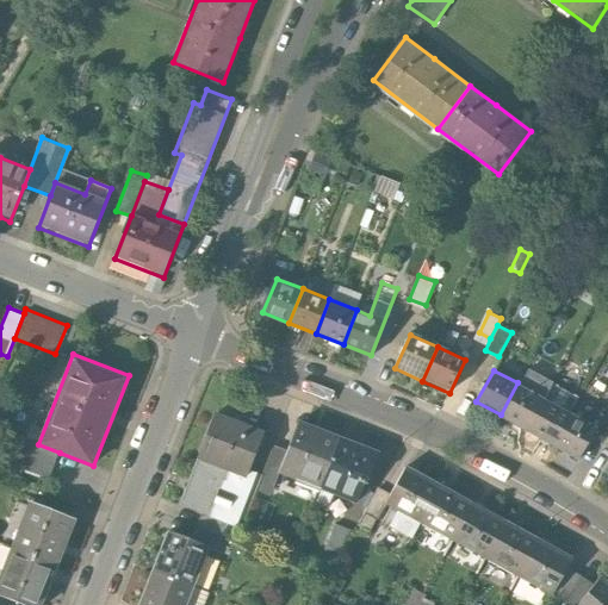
[(544,397),(517,382),(501,415),(526,429),(544,397)]
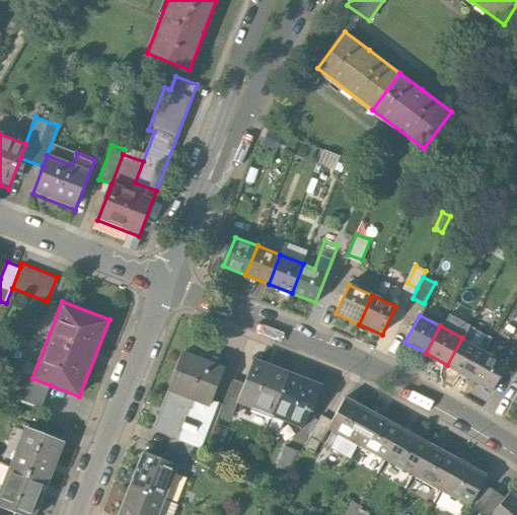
[(469,342),(462,338),(447,365),(469,376),(484,350),(481,348),(489,335),(476,327),(469,342)]
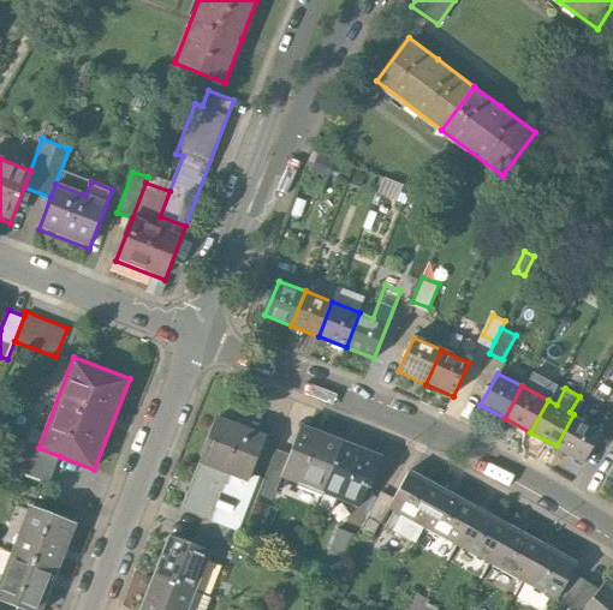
[(573,414),(557,446),(584,461),(608,418),(595,411),(589,422),(573,414)]
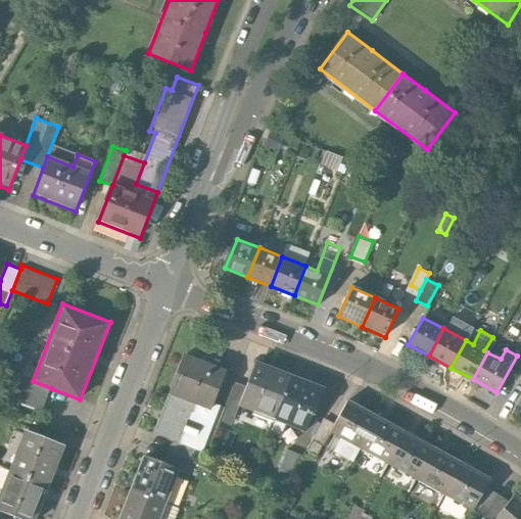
[(226,372),(183,356),(169,394),(210,410),(214,400),(226,372)]
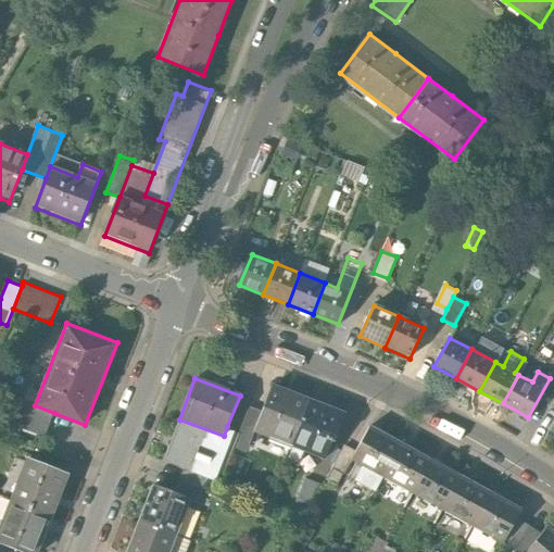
[(310,399),(272,385),(262,411),(253,433),(291,447),(310,399)]
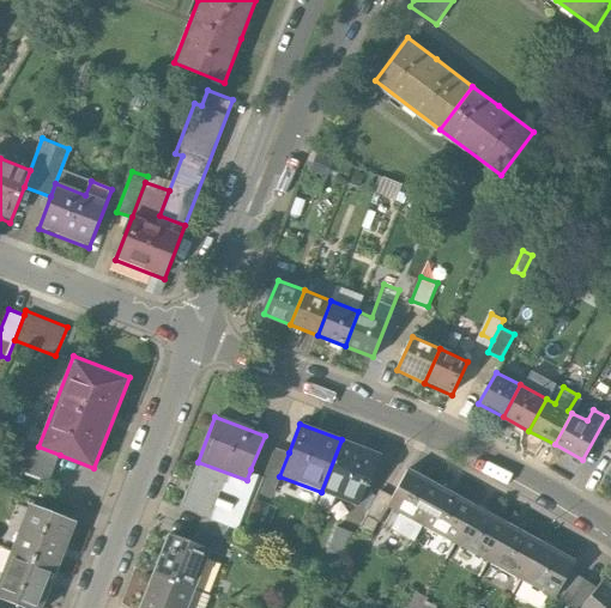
[(342,439),(321,492),(360,506),(380,454),(342,439)]
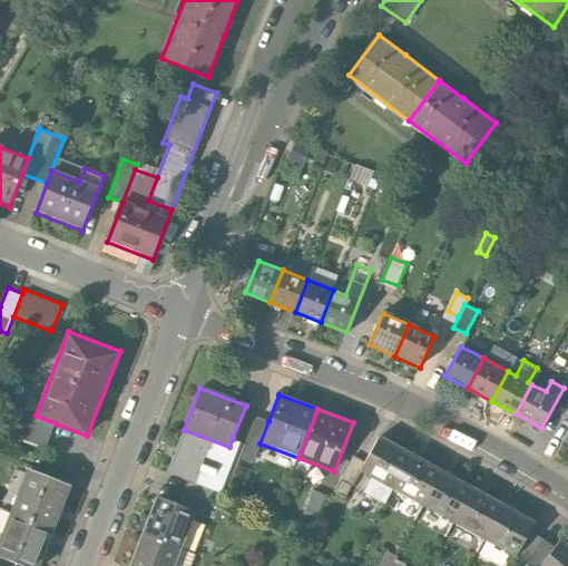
[(56,423),(36,416),(28,412),(19,435),(47,446),(56,423)]
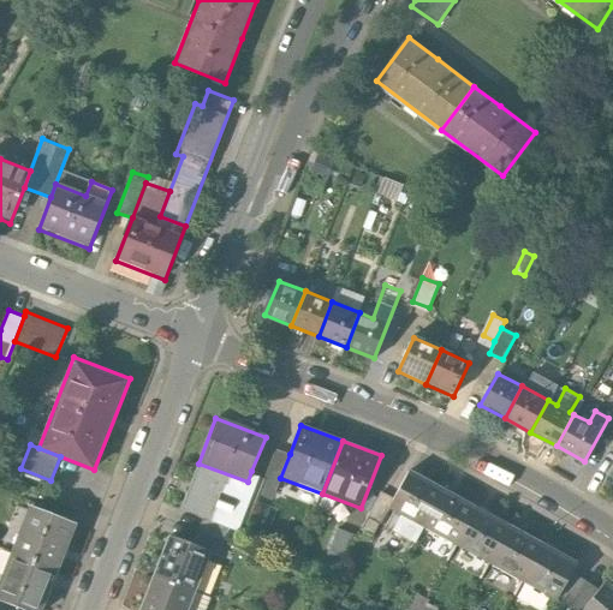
[(280,478),(290,454),(275,449),(266,476),(260,492),(273,498),(280,478)]
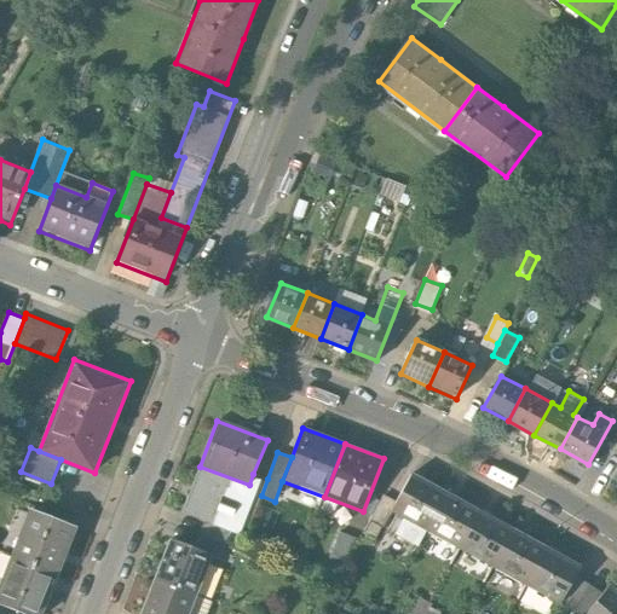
[(249,485),(200,467),(182,513),(246,536),(261,496),(267,479),(253,474),(249,485)]
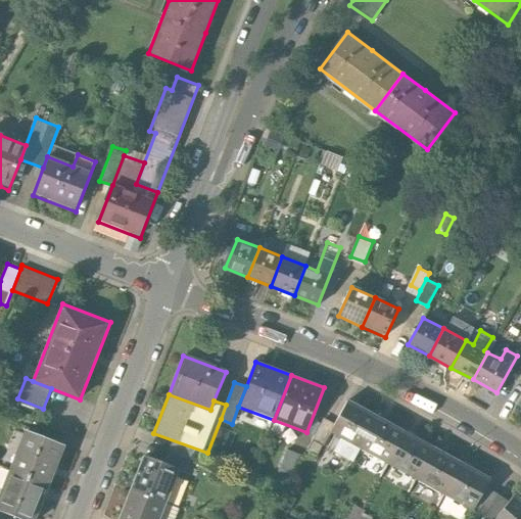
[(379,416),(348,399),(337,420),(330,433),(339,438),(334,449),(354,460),(361,449),(379,416)]
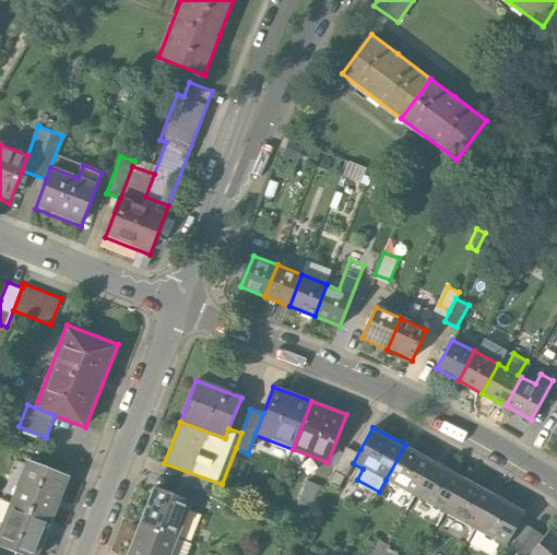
[(353,463),(360,449),(348,443),(329,477),(342,484),(353,463)]
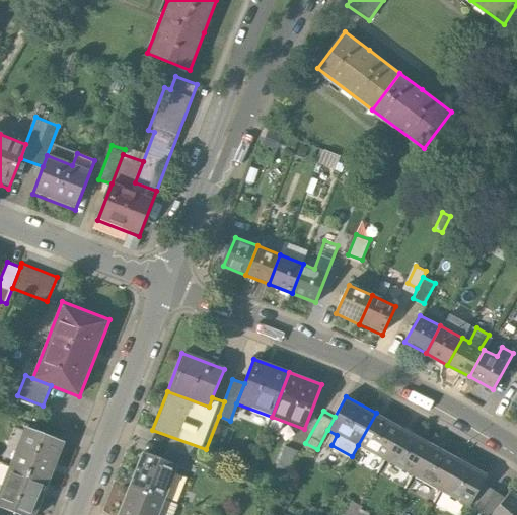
[(376,413),(358,445),(384,459),(402,427),(376,413)]
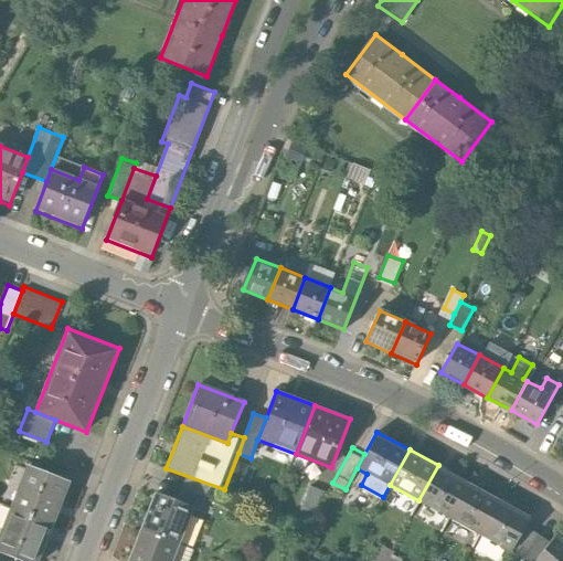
[(70,480),(28,464),(11,506),(53,524),(70,480)]
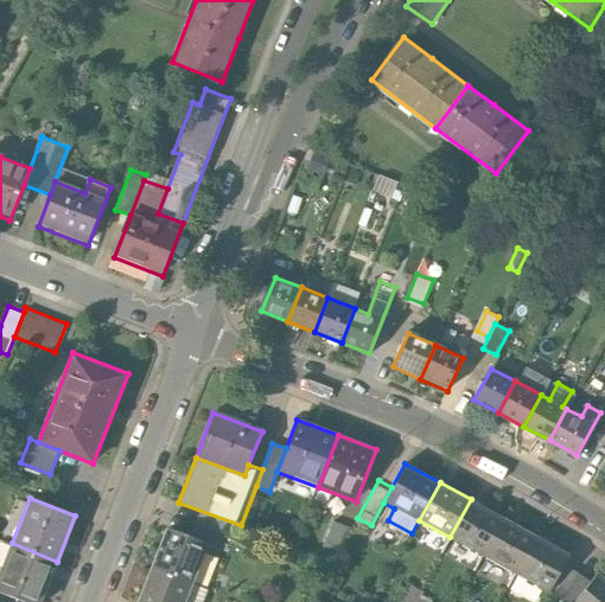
[(471,499),(450,537),(483,555),(504,517),(471,499)]
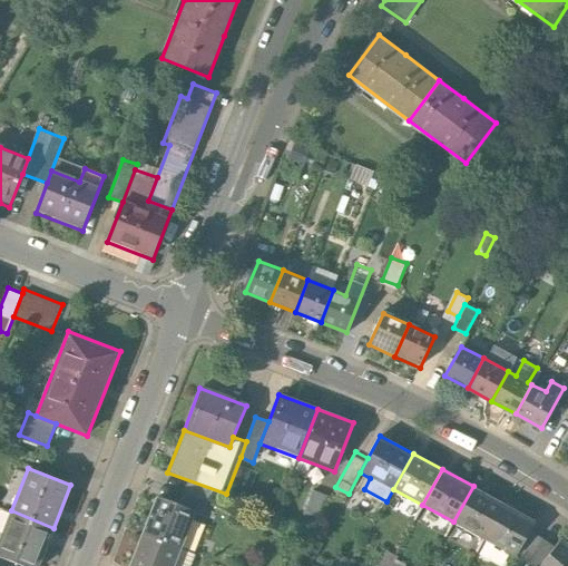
[(473,486),(453,521),(483,538),(503,503),(473,486)]
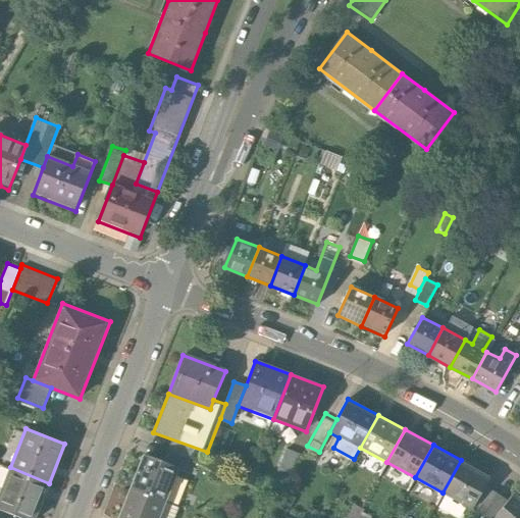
[(301,453),(287,448),(277,470),(289,474),(301,453)]
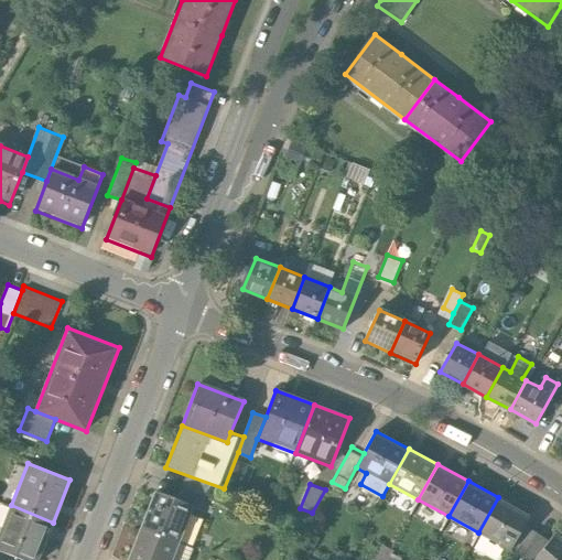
[(194,506),(157,492),(141,527),(180,542),(194,506)]
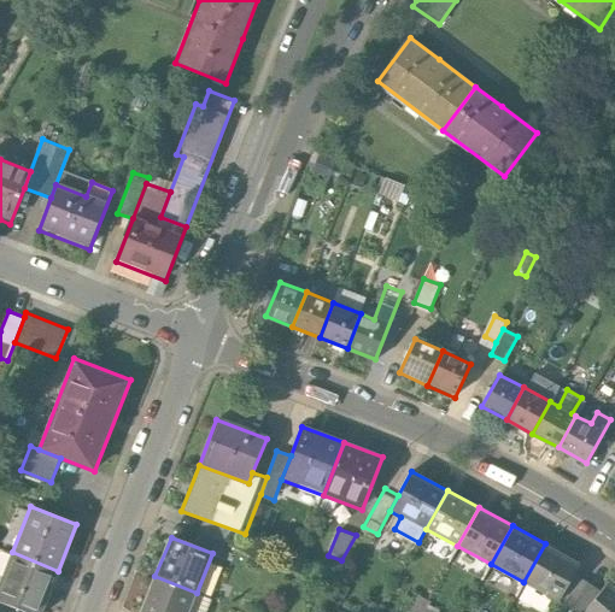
[(545,543),(523,582),(561,601),(577,575),(583,565),(545,543)]
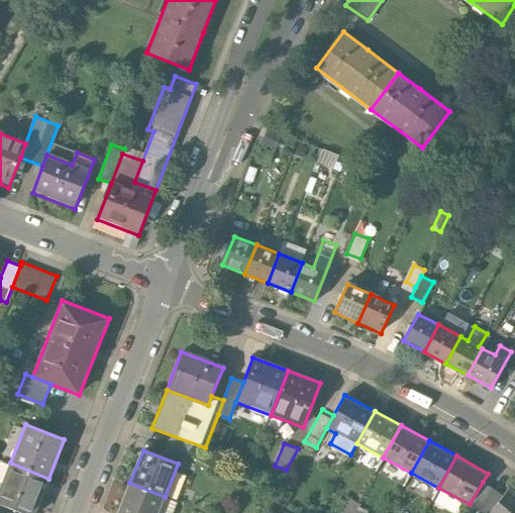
[(34,512),(48,479),(10,463),(0,488),(0,503),(24,512),(34,512)]
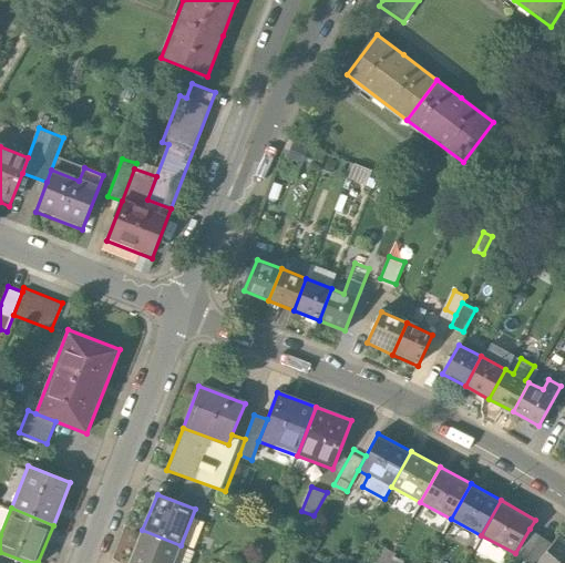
[(528,562),(537,562),(554,543),(530,529),(515,553),(528,562)]
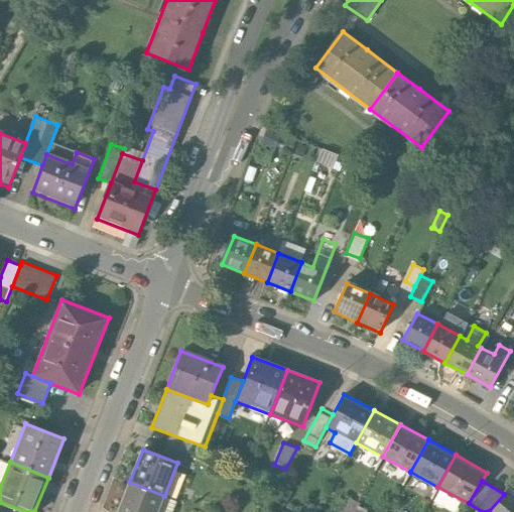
[(163,511),(159,510),(164,496),(129,482),(117,511),(163,511)]
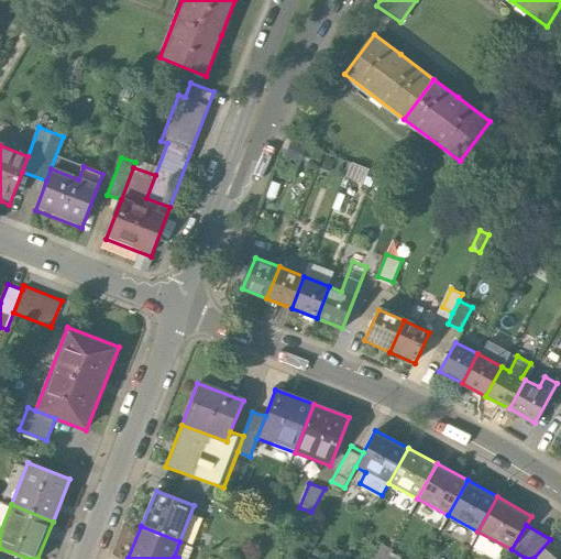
[(307,529),(300,543),(311,549),(319,536),(307,529)]
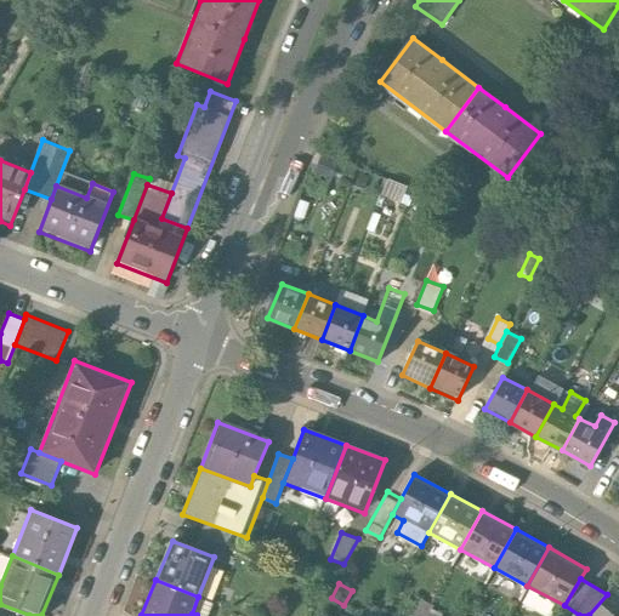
[(618,591),(613,587),(607,594),(589,615),(618,615),(618,591)]
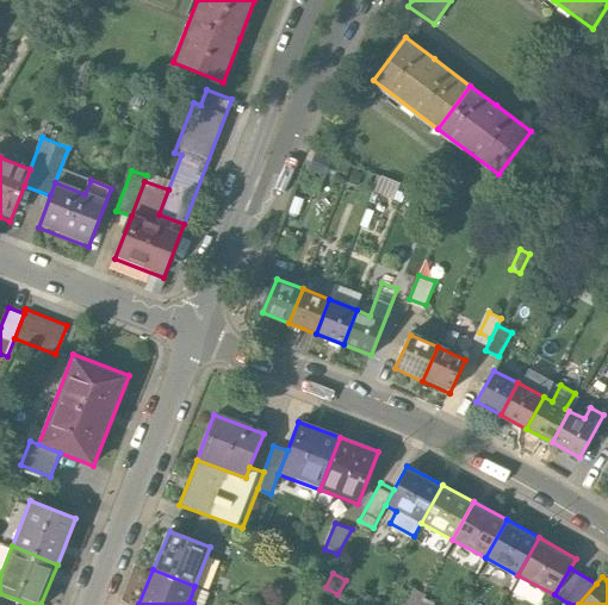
[(409,584),(396,604),(434,604),(436,603),(425,597),(427,593),(409,584)]
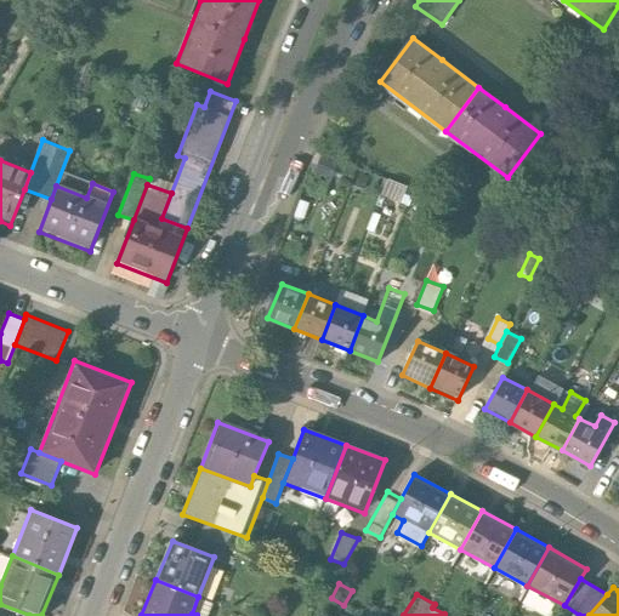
[(378,615),(384,608),(373,603),(367,614),(370,615),(378,615)]
